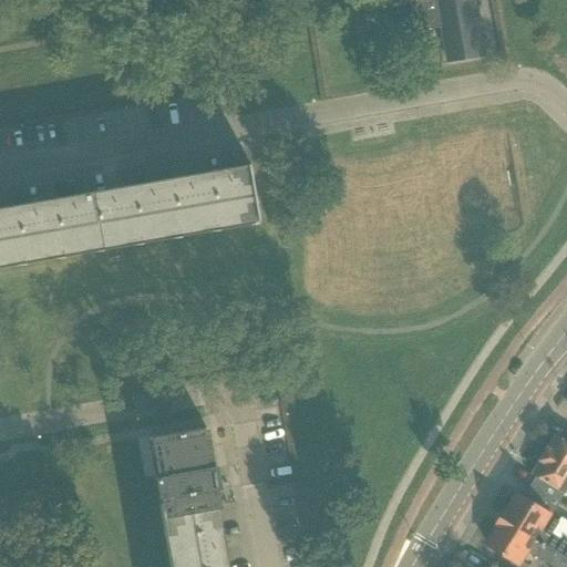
[(472,0),(390,0),(391,6),(410,3),(415,32),(442,28),(447,59),(482,53),(472,0)]
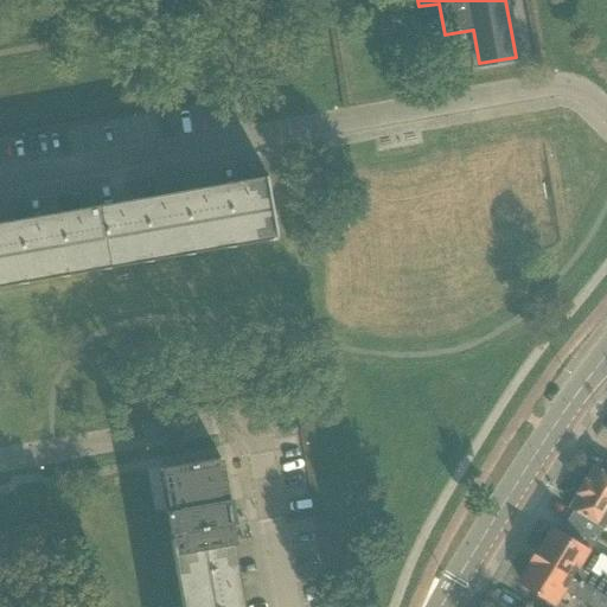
[(0,285),(279,237),(270,184),(268,184),(1,231),(0,230),(0,285)]
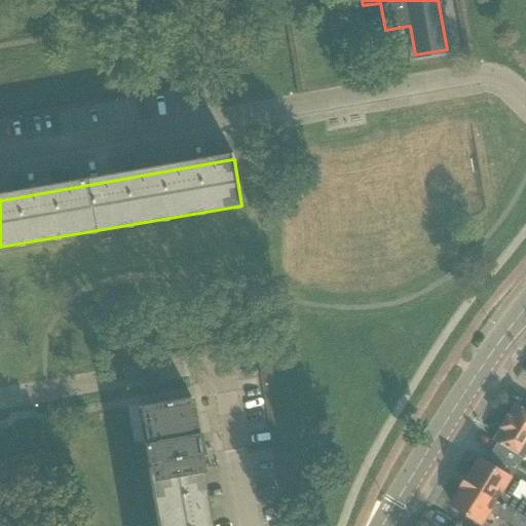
[(207,525),(198,476),(195,457),(201,456),(197,435),(198,435),(192,398),(140,407),(160,525),(207,525)]
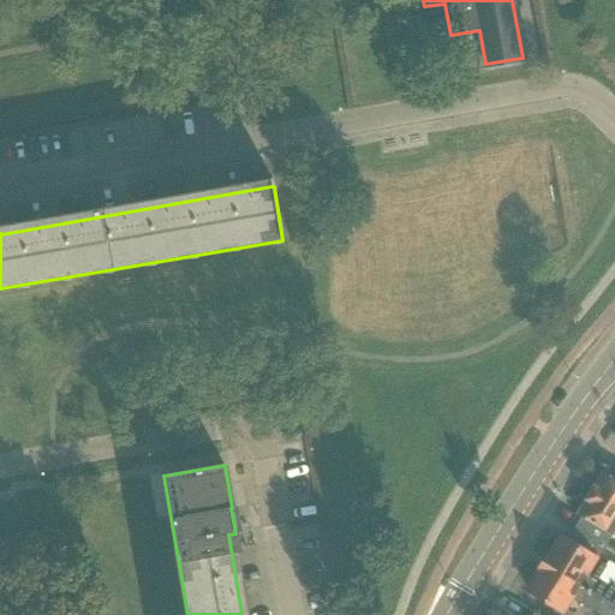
[(614,479),(602,472),(590,494),(614,508),(614,479)]
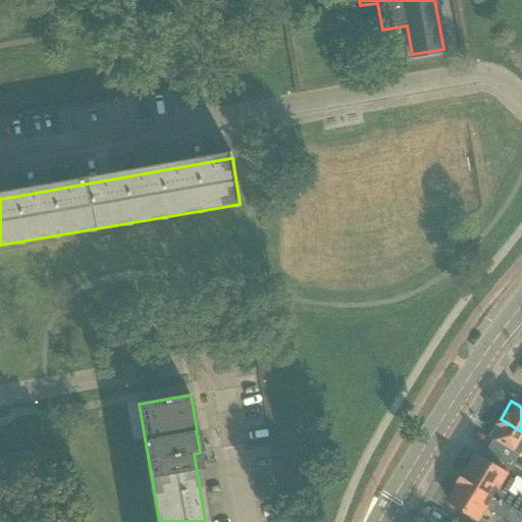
[(521,431),(501,419),(490,436),(491,436),(518,453),(520,454),(521,450),(521,431)]
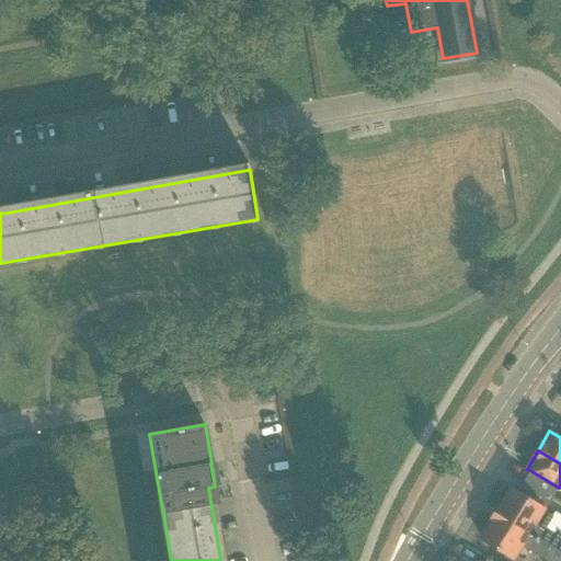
[(514,491),(544,510),(557,487),(528,469),(514,491)]
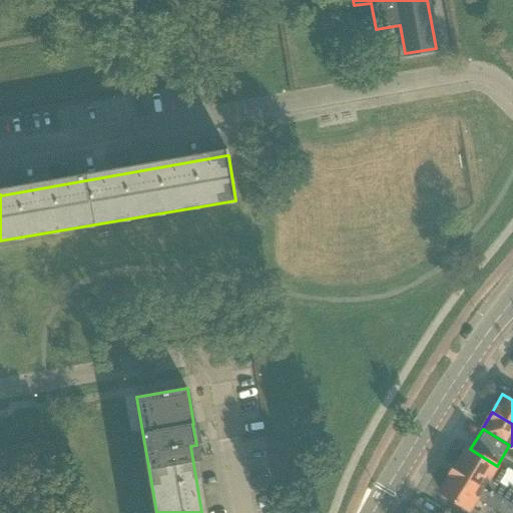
[(468,448),(454,470),(501,500),(512,507),(512,487),(500,479),(505,471),(497,466),(470,449),(468,448)]
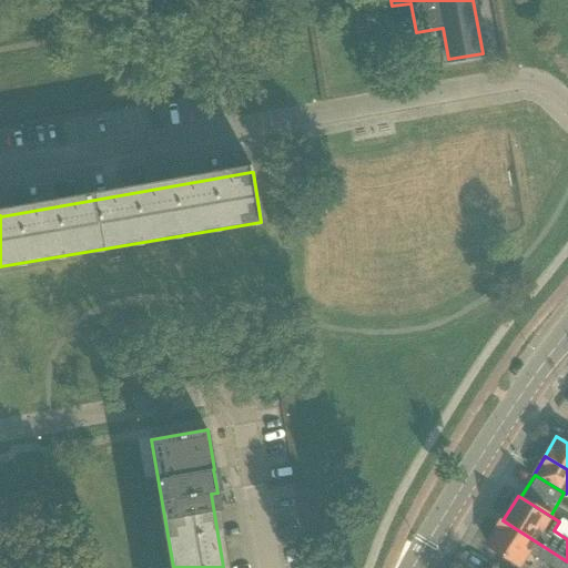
[(559,521),(554,530),(567,539),(567,523),(561,518),(559,521)]
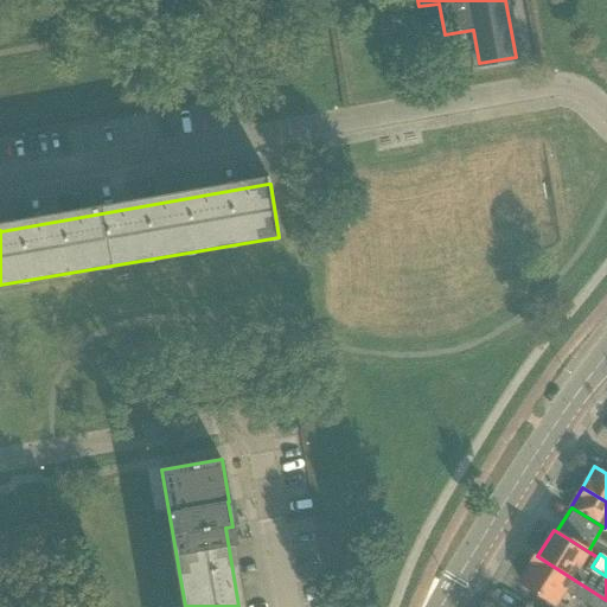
[(606,606),(606,600),(593,592),(537,556),(521,582),(555,604),(557,600),(568,606),(574,595),(586,602),(587,602),(595,606),(606,606)]
